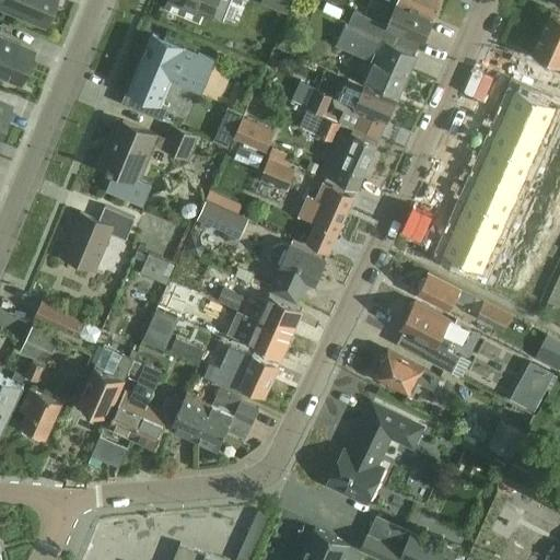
[(0,0),(0,6),(44,24),(54,0),(0,0)]
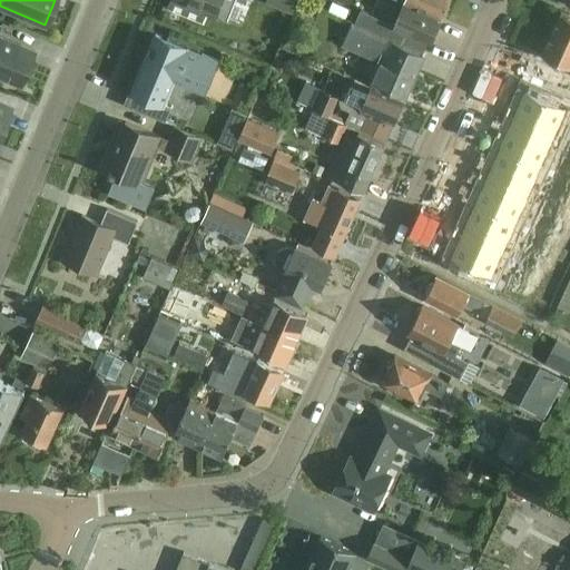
[(227,20),(234,0),(170,0),(167,9),(200,22),(205,12),(215,16),(227,20)]
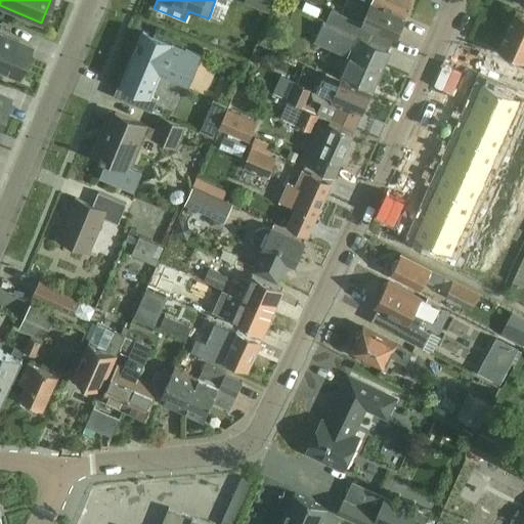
[(246,0),(245,2),(269,12),(274,0),(246,0)]
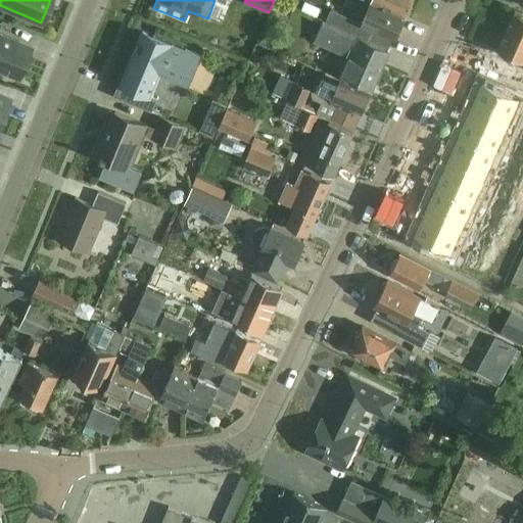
[(405,16),(412,0),(367,0),(371,1),(371,2),(405,16)]
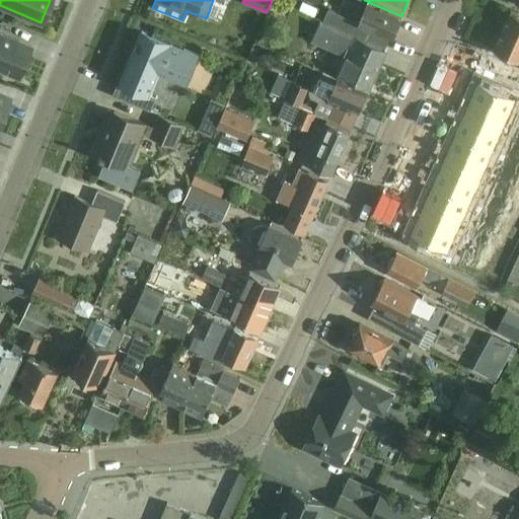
[(518,0),(516,0),(508,20),(518,24),(518,0)]
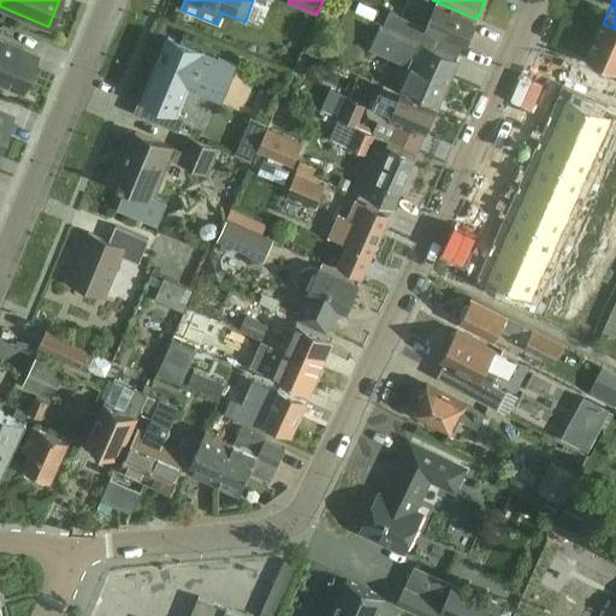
[(359,3),(354,13),(372,21),(378,10),(359,3)]
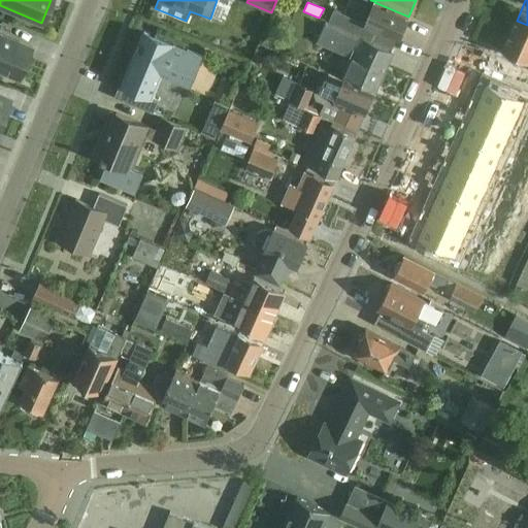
[(408,17),(374,2),(364,24),(342,13),(334,10),(328,22),(392,50),(396,39),(398,40),(408,18),(408,17)]
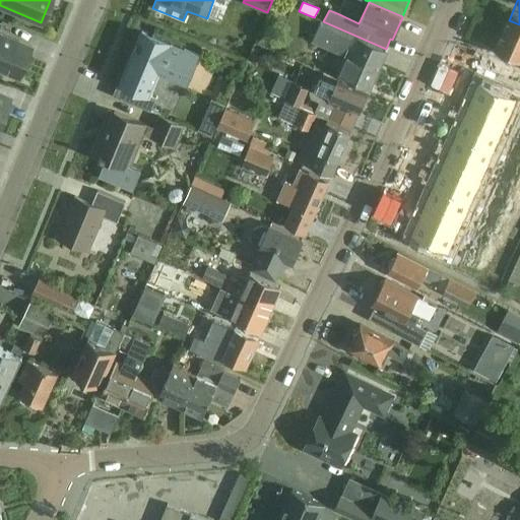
[(386,49),(323,21),(321,20),(312,41),(345,56),(337,73),(371,88),(388,50),(386,49)]
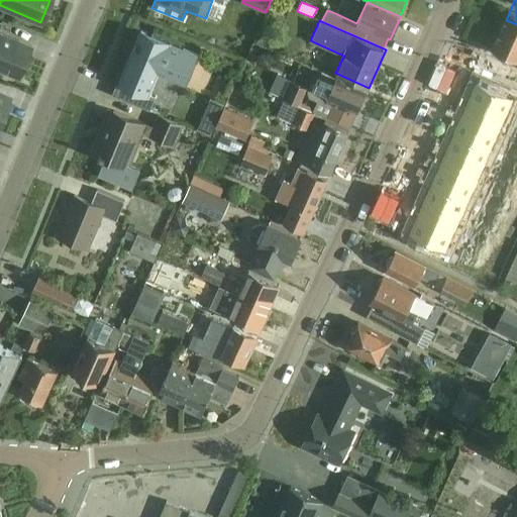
[(494,46),(516,56),(516,24),(506,20),(494,46)]
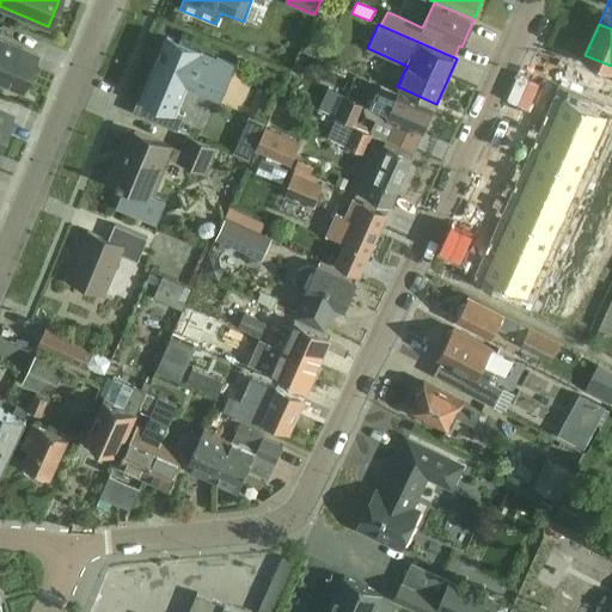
[(0,42),(0,29),(1,28),(0,26),(0,80),(22,90),(36,57),(0,42)]
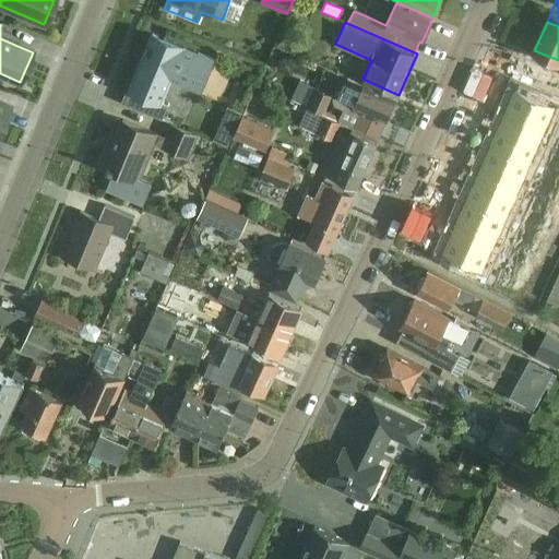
[(212,60),(153,36),(131,90),(133,91),(127,104),(162,119),(167,105),(159,102),(170,76),(200,90),(212,60)]
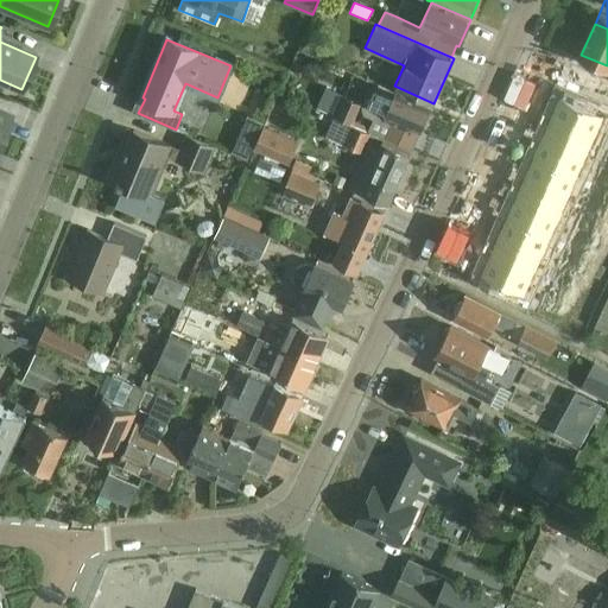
[(607,65),(581,55),(568,86),(607,103),(607,65)]
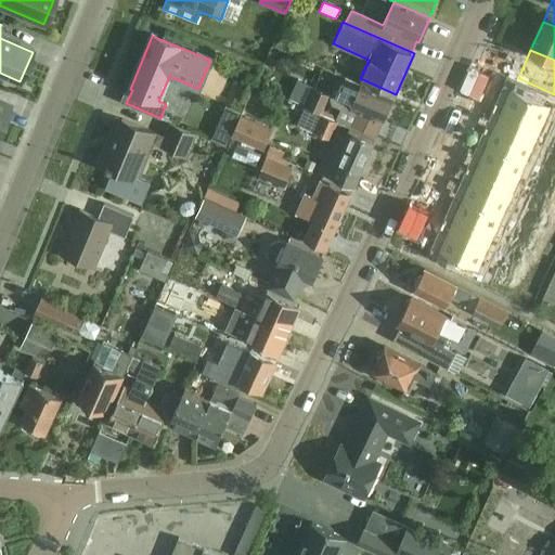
[(309,73),(332,86),(339,72),(317,59),(309,73)]
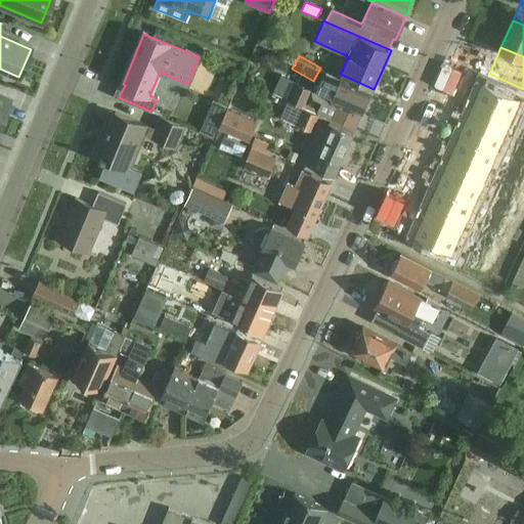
[(361,114),(361,115),(372,93),(325,73),(320,85),(316,87),(313,93),(314,98),(320,101),(316,112),(354,129),(361,114)]
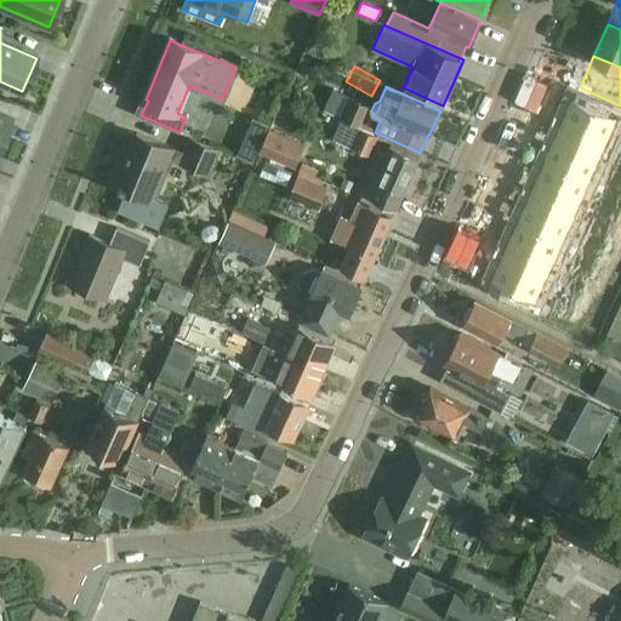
[(351,97),(341,118),(359,125),(369,104),(351,97)]
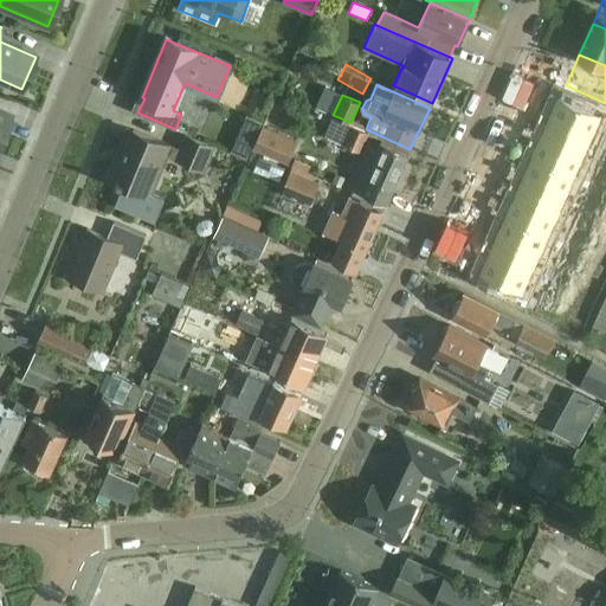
[(287,96),(283,105),(291,109),(295,100),(287,96)]
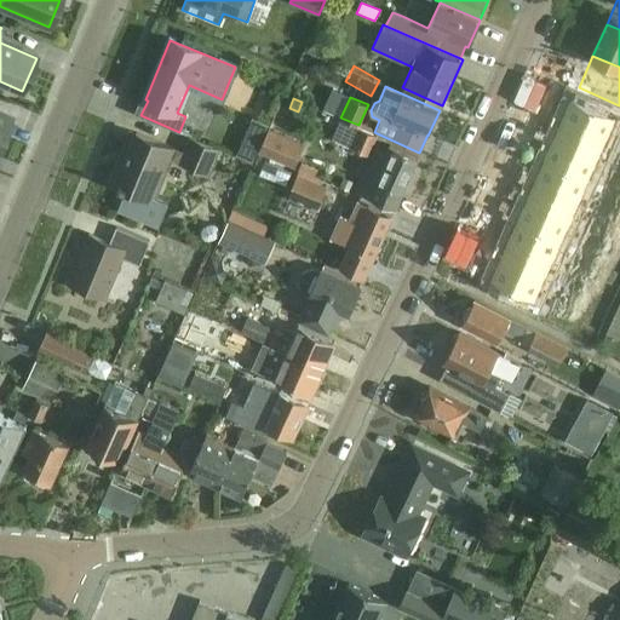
[(572,98),(557,128),(602,148),(615,118),(572,98)]
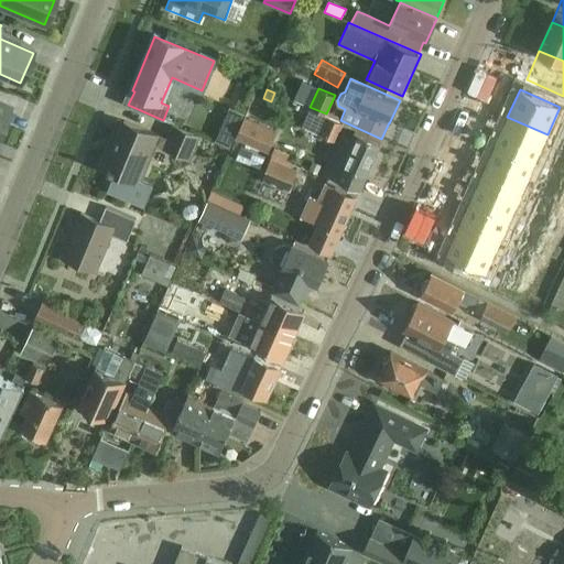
[(10,108),(0,104),(0,140),(1,141),(8,126),(3,123),(10,108)]
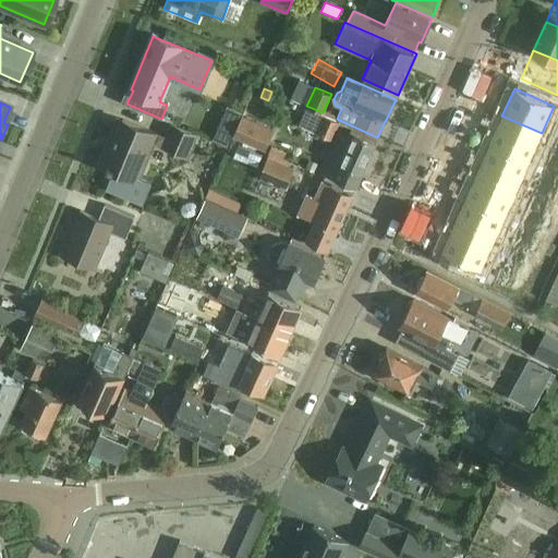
[(331,140),(339,122),(325,116),(317,133),(331,140)]
